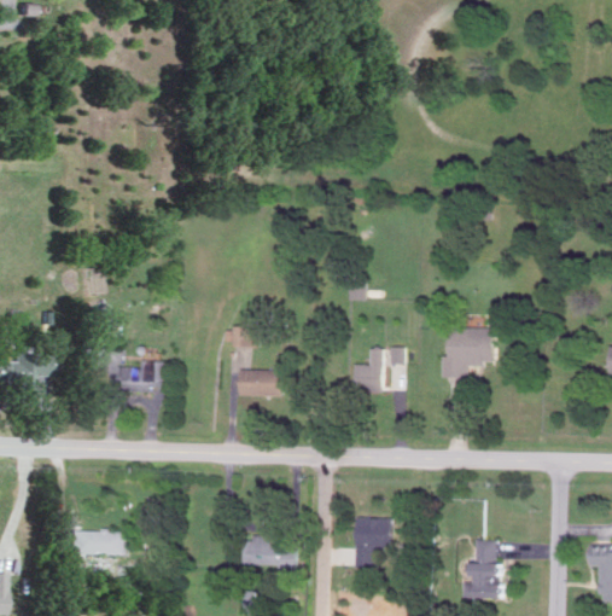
[(363,300),(363,282),(347,282),(347,298),(363,300)]
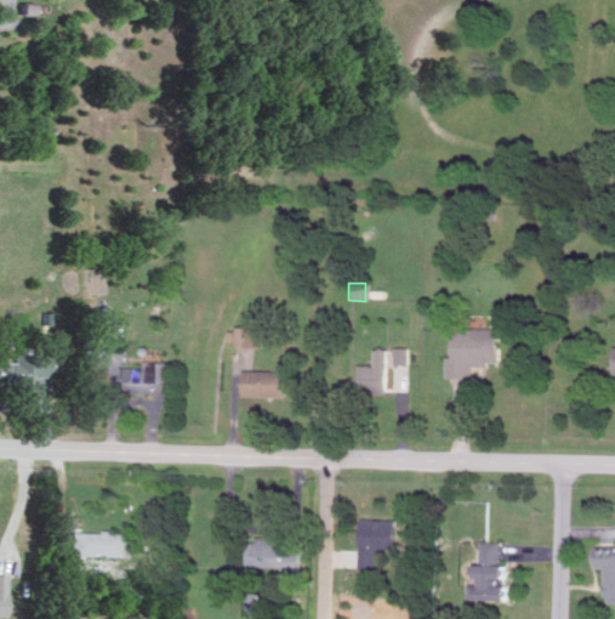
[(257,329),(226,328),(225,346),(257,347),(257,329)]
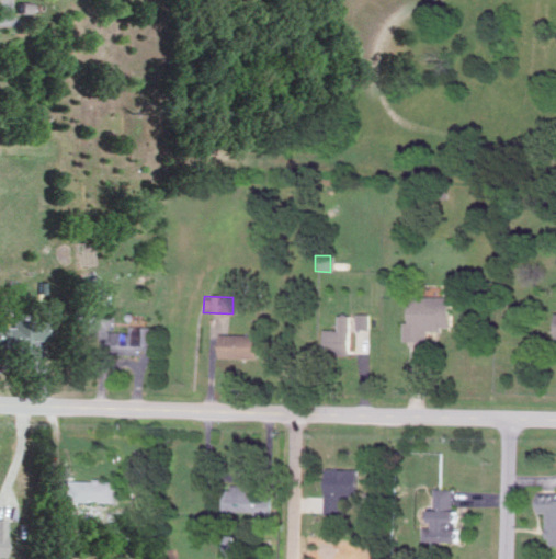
[(447,297),(408,296),(407,322),(400,322),(400,341),(423,342),(423,332),(437,332),(437,328),(447,328),(447,297)]
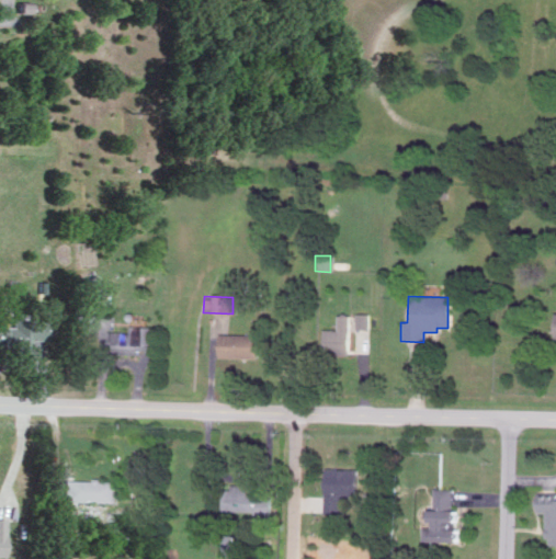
[(366,315),(353,314),(353,329),(365,330),(366,315)]
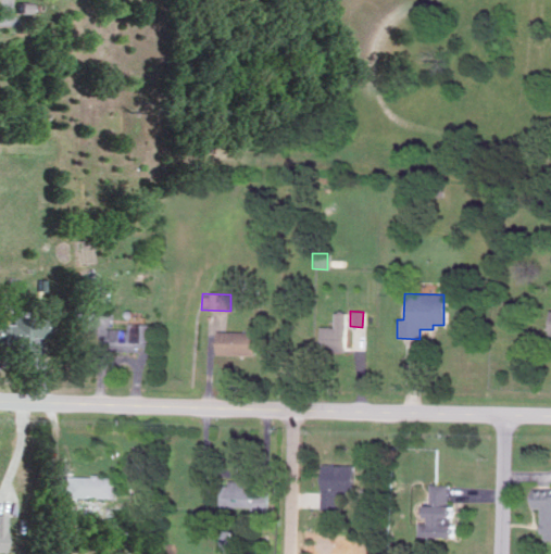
[(318,327),(318,352),(343,352),(345,313),(333,313),(333,327),(318,327)]
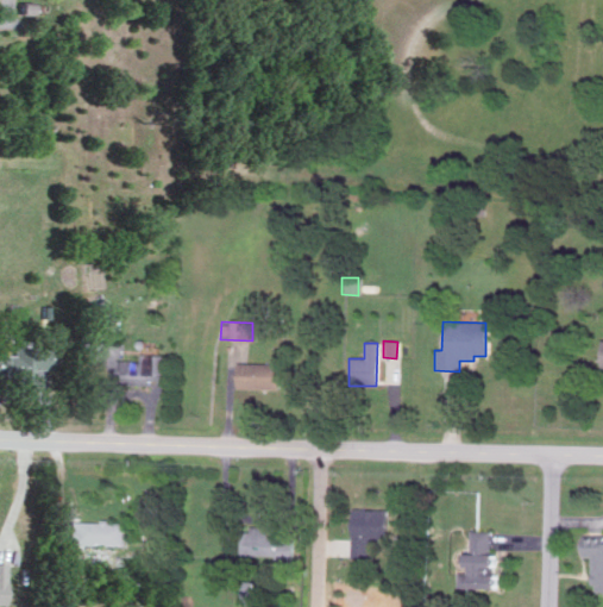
[(7,356),(0,355),(0,382),(27,383),(27,370),(48,370),(49,349),(7,348),(7,356)]
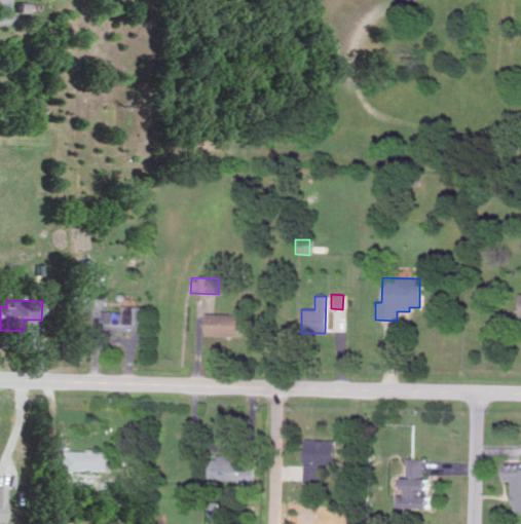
[(139,331),(140,306),(120,306),(120,312),(100,311),(99,330),(139,331)]
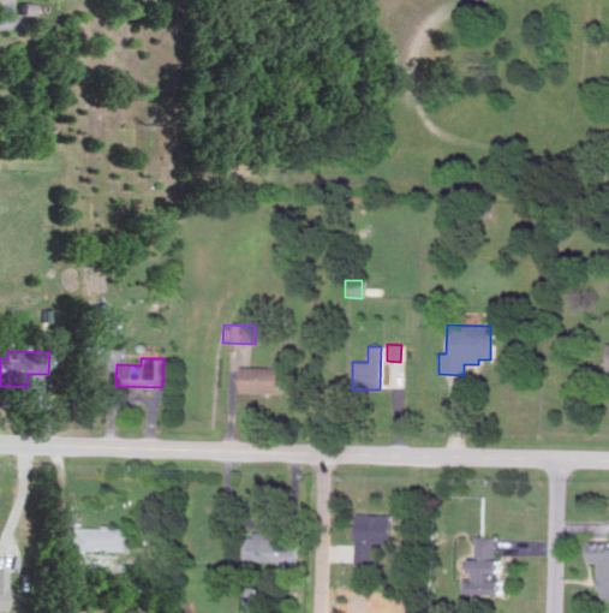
[(280,368),(238,367),(238,393),(280,394),(280,368)]
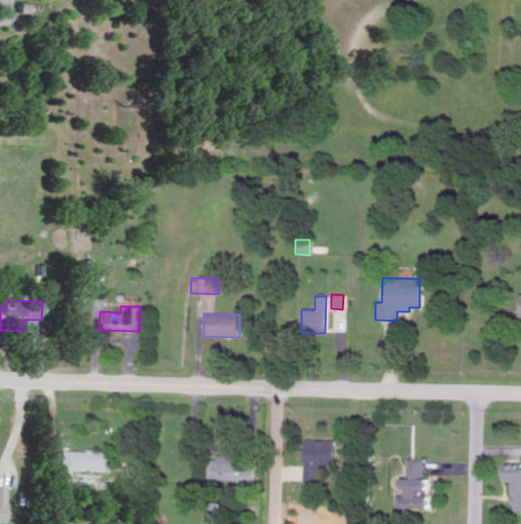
[(302,481),(319,482),(319,469),(332,469),(332,440),(303,440),(302,481)]
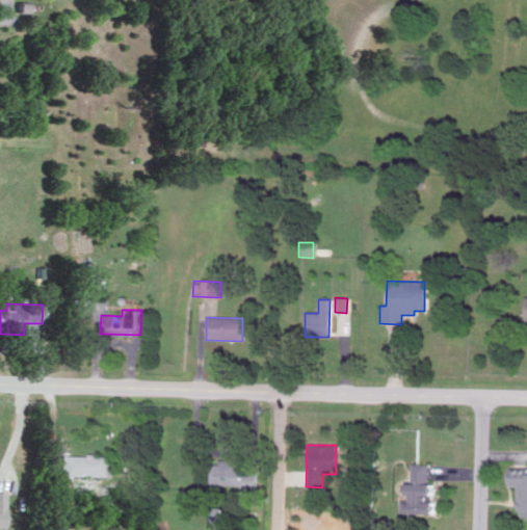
[(55,456),(54,476),(106,477),(107,456),(55,456)]
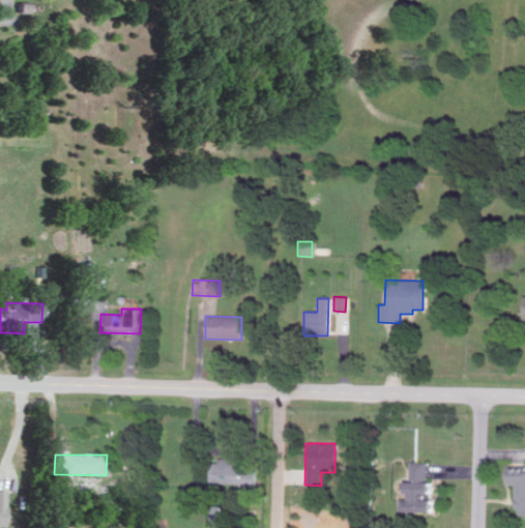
[(253,471),(239,471),(239,466),(231,466),(231,461),(208,460),(207,484),(253,485),(253,471)]
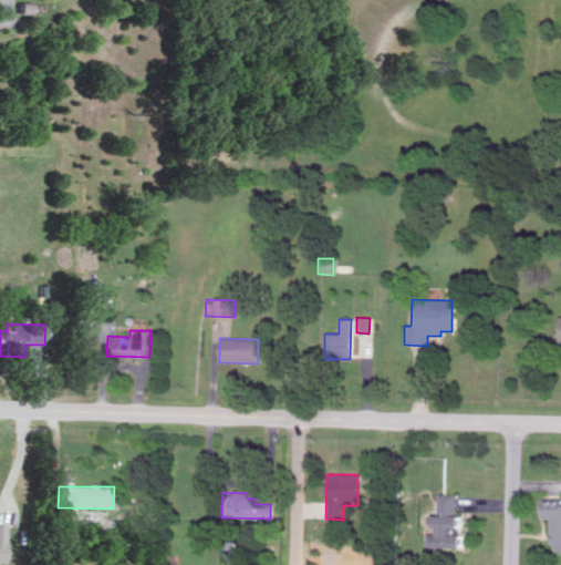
[(425,547),(461,547),(461,532),(459,532),(459,516),(455,516),(455,495),(436,495),(436,514),(434,514),(434,534),(425,534),(425,547)]
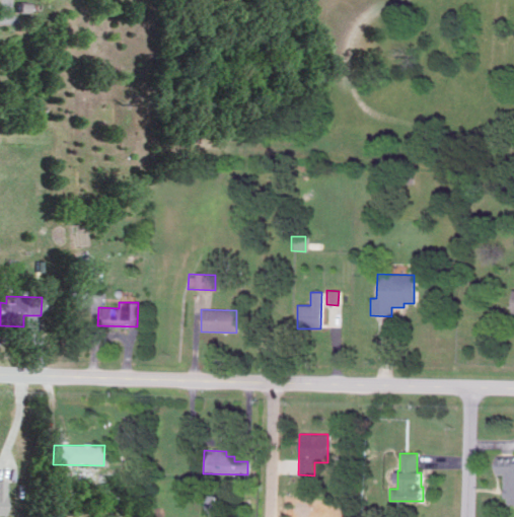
[(513,462),(513,463),(513,457),(496,458),(496,474),(502,474),(503,508),(513,507),(513,462)]
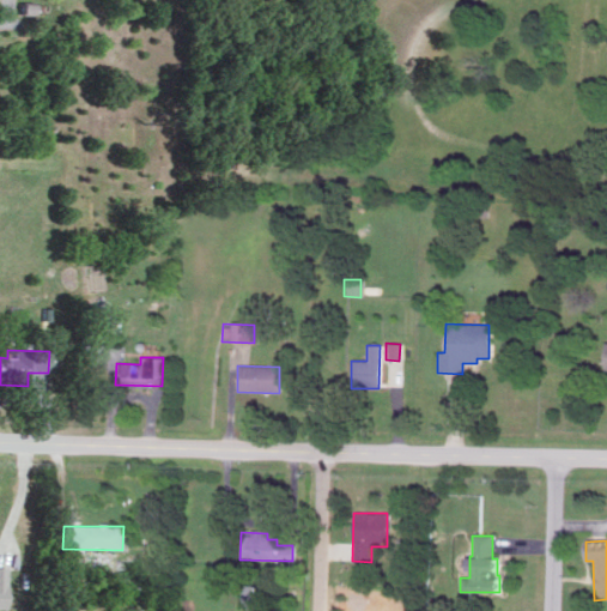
[(289,563),(278,563),(277,580),(289,581),(289,563)]
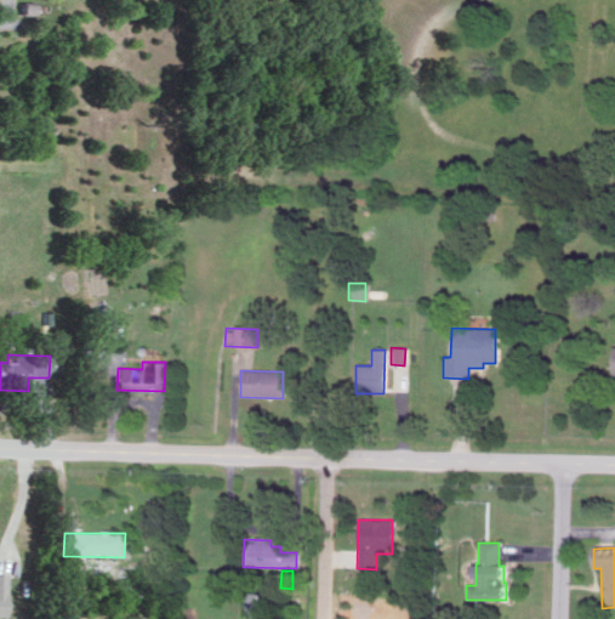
[(241,615),(254,617),(254,594),(243,594),(241,615)]
